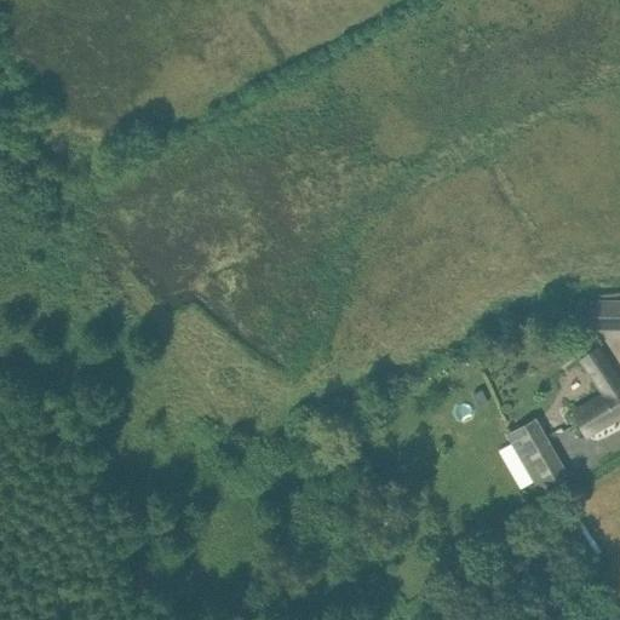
[(619,327),(619,300),(593,302),(593,328),(619,327)]
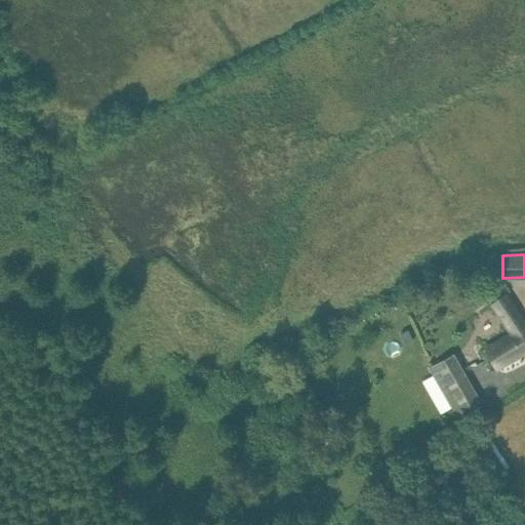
[(524,320),(507,293),(490,305),(510,334),(486,350),(499,370),(524,353),(524,320)]
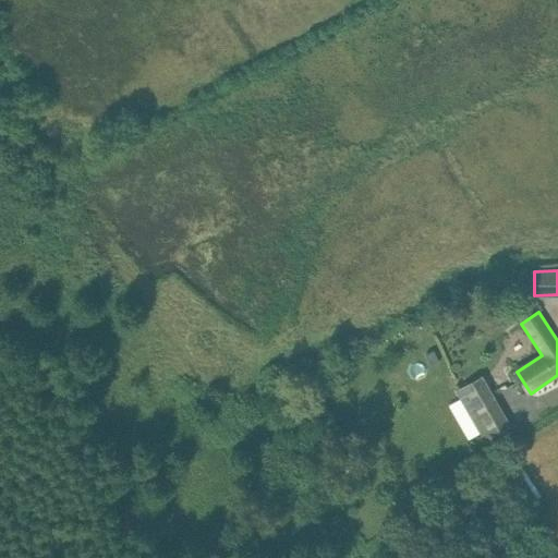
[(439,361),(434,350),(425,354),(431,365),(439,361)]
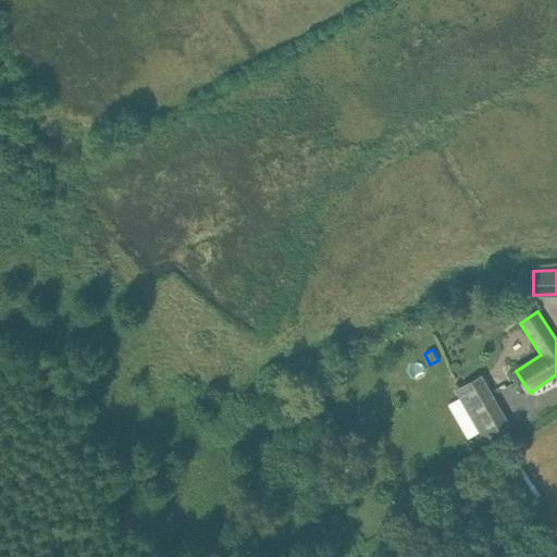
[(484,440),(512,424),(482,373),(455,390),(484,440)]
